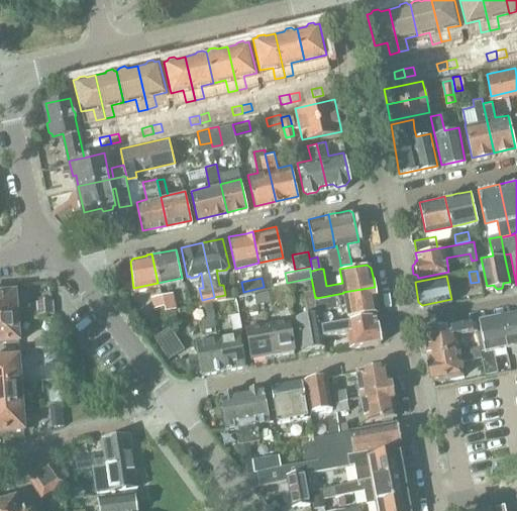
[(284,287),(273,289),(275,295),(279,298),(286,297),(284,287)]
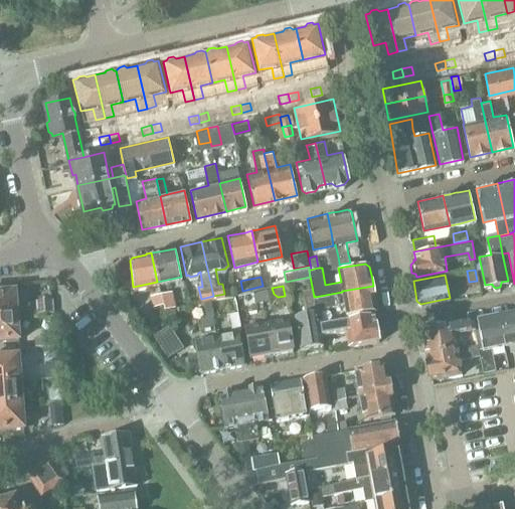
[(342,292),(315,297),(316,307),(344,302),(346,314),(377,309),(374,292),(373,286),(342,291),(342,292)]
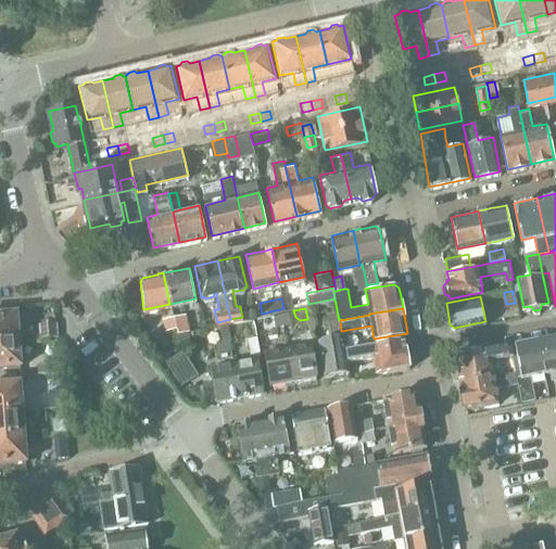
[(340,329),(337,315),(337,309),(327,310),(328,317),(330,330),(339,329),(340,329)]
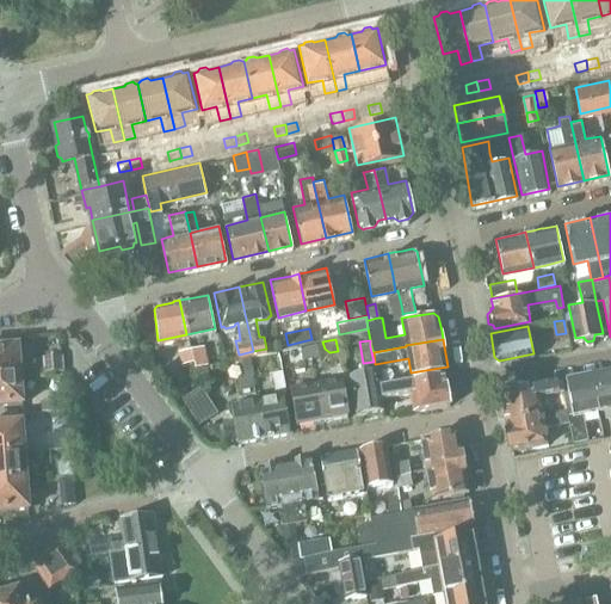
[(0,371),(20,370),(18,341),(0,343),(0,371)]
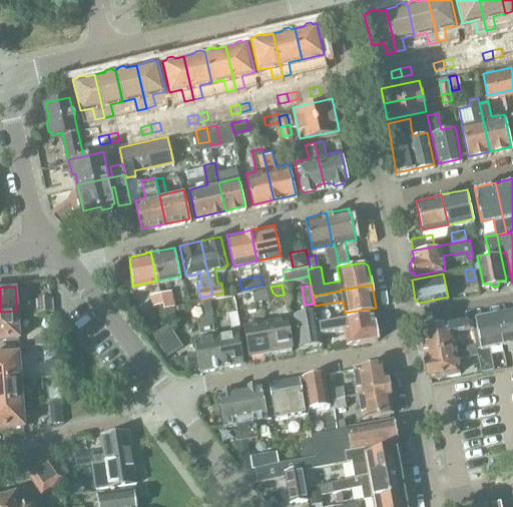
[(266,287),(260,288),(262,298),(268,297),(266,287)]
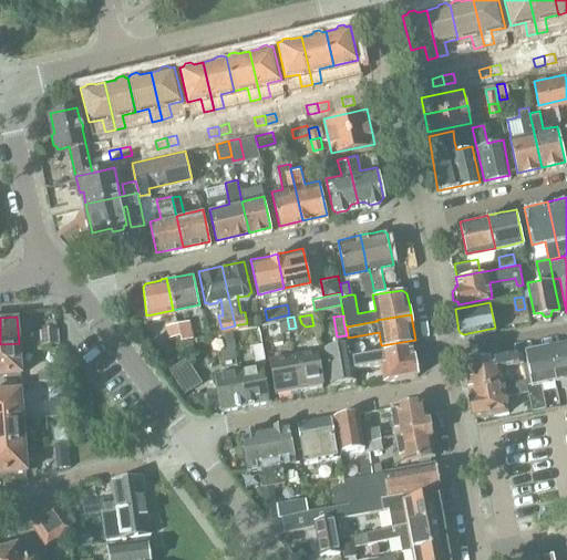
[(289,329),(287,318),(279,319),(281,331),(289,329)]
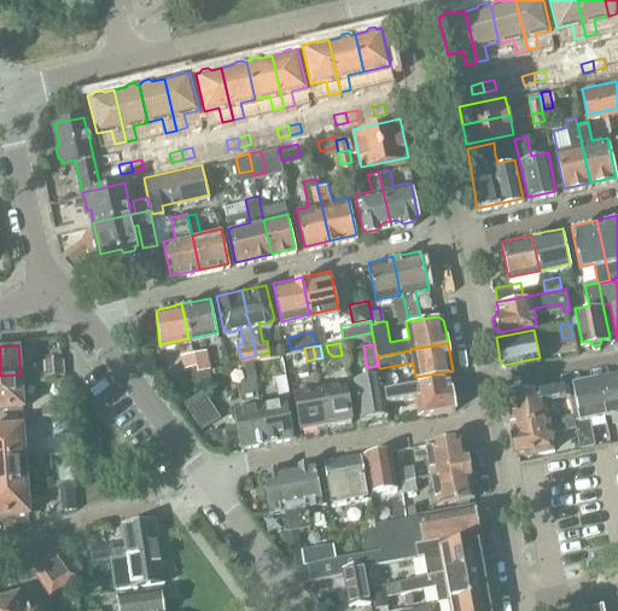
[(184,362),(194,360),(192,348),(181,350),(184,362)]
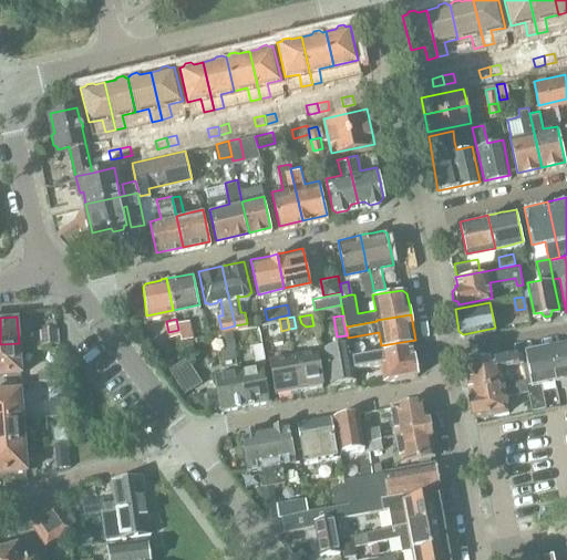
[(187,319),(177,321),(181,335),(191,333),(189,329),(187,319)]
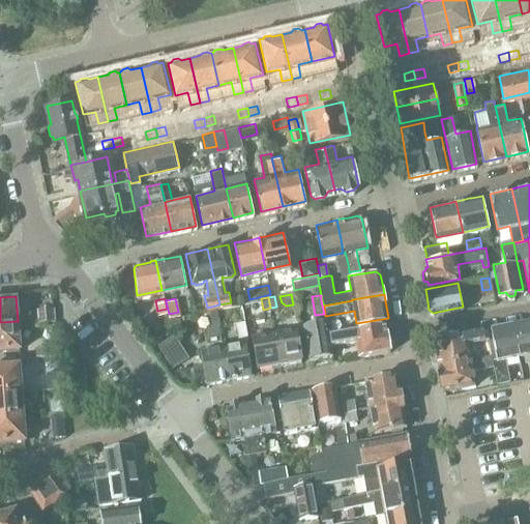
[(54,304),(35,307),(35,311),(36,319),(55,318),(54,304)]
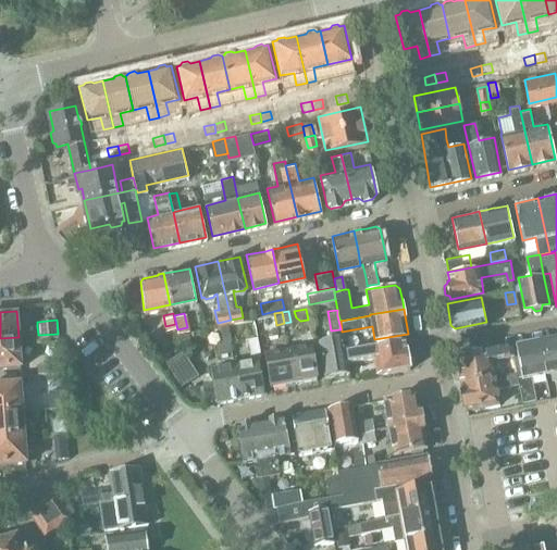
[(219,325),(222,339),(227,338),(231,337),(227,324),(219,325)]
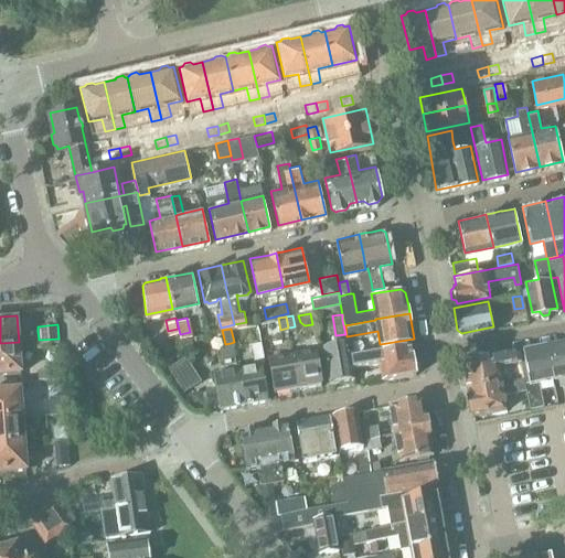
[(190,333),(180,335),(182,349),(193,346),(190,333)]
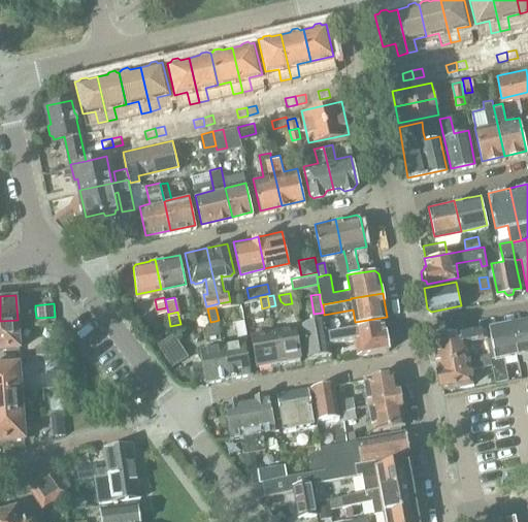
[(527,317),(510,321),(517,352),(527,349),(527,317)]
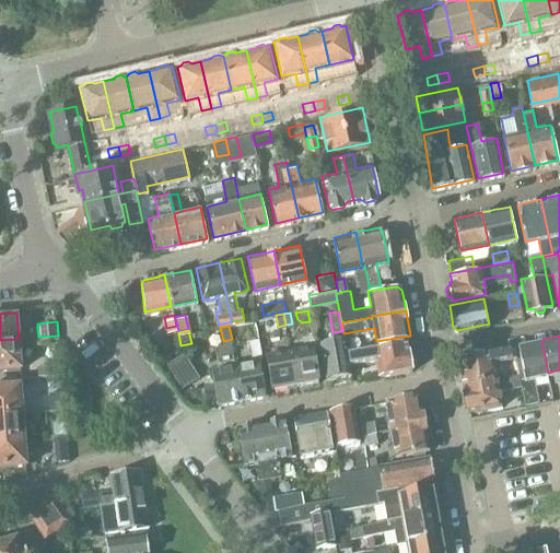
[(249,340),(252,350),(259,349),(257,338),(249,340)]
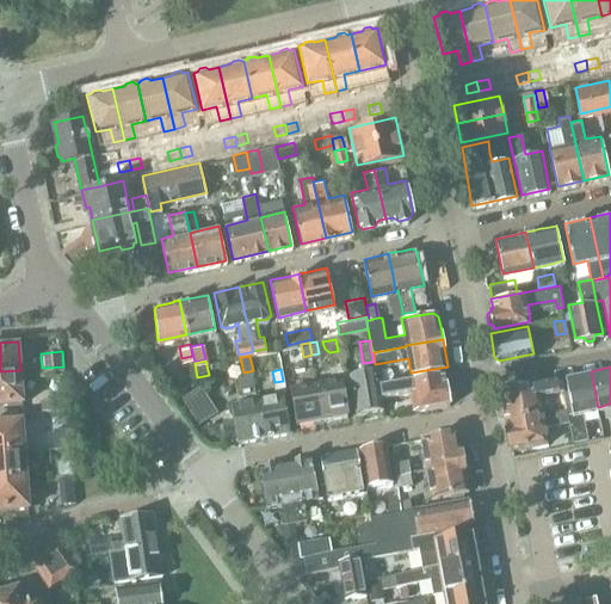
[(350,374),(357,411),(382,406),(376,369),(350,374)]
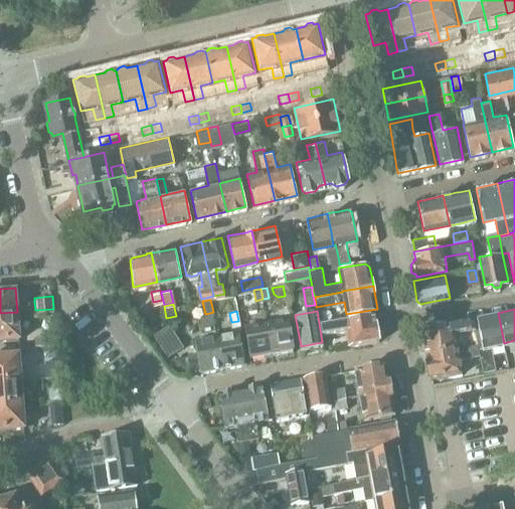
[(17,312),(0,313),(0,338),(19,337),(17,312)]
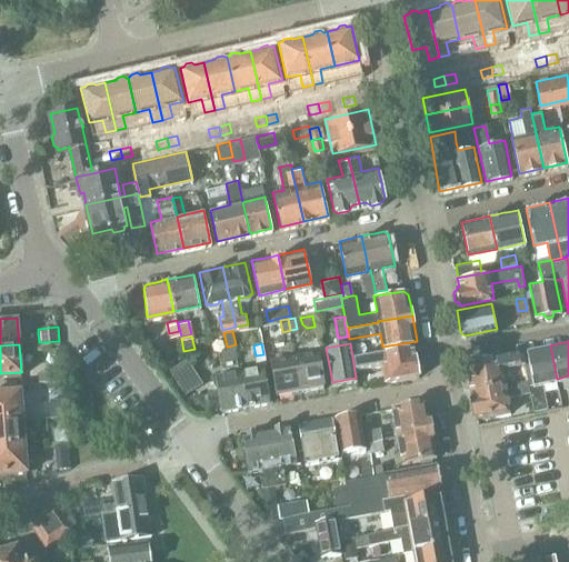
[(227,347),(222,348),(225,358),(236,355),(233,345),(232,345),(227,347)]
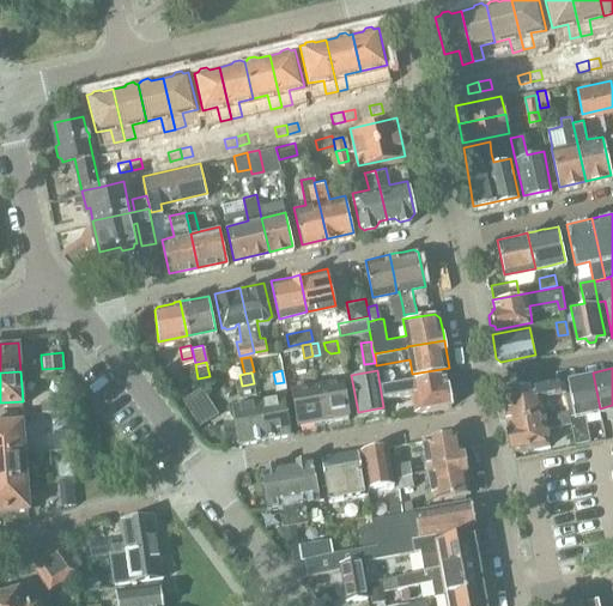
[(412,391),(414,410),(450,403),(450,400),(454,397),(453,388),(448,386),(447,383),(445,373),(381,385),(382,397),(412,391)]
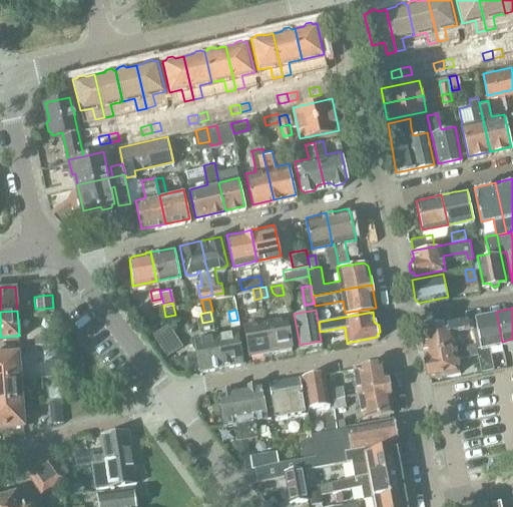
[(502,342),(496,312),(474,316),(480,345),(477,346),(481,368),(493,365),(489,345),(502,342)]
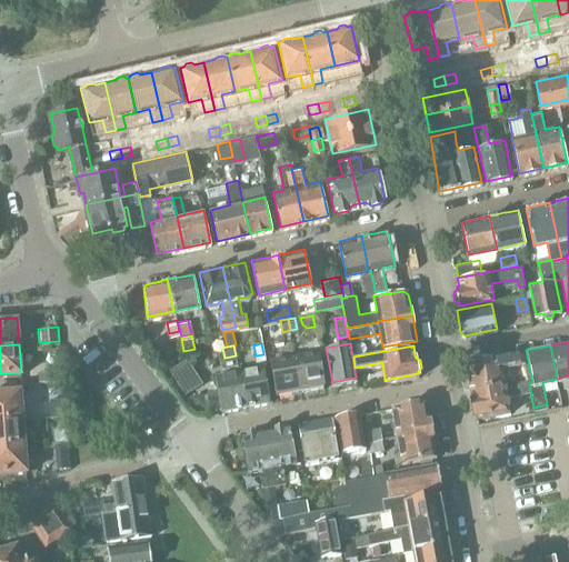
[(318,349),(293,353),(300,388),(325,384),(318,349)]
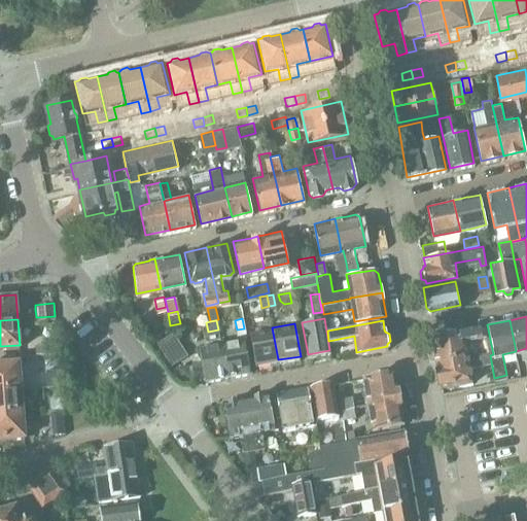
[(431,340),(435,360),(467,354),(464,339),(482,336),(480,326),(434,335),(431,340)]
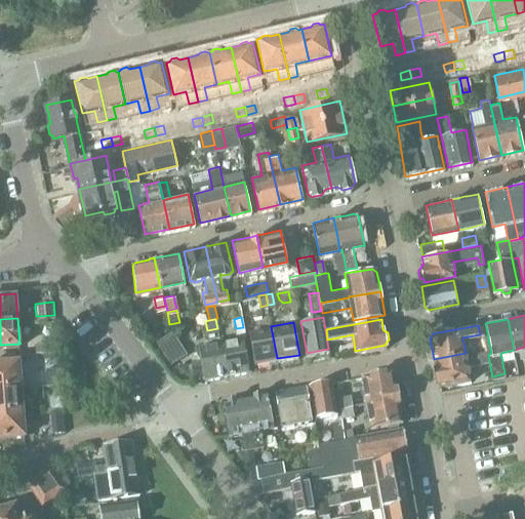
[(277,358),(271,326),(249,330),(254,362),(277,358)]
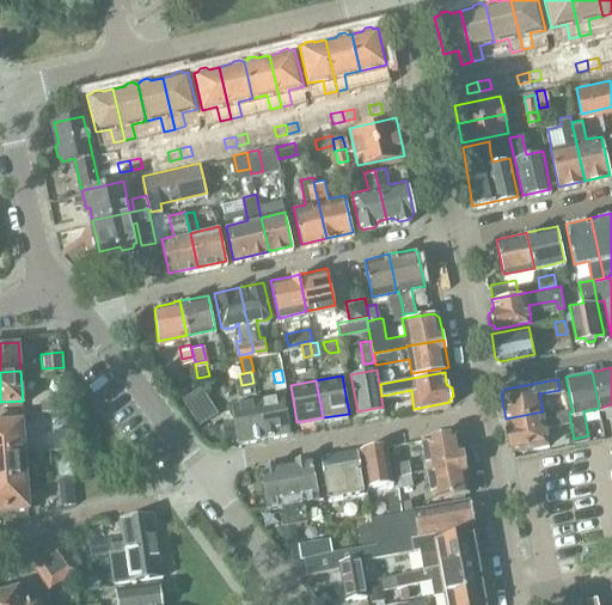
[(197,385),(182,395),(196,419),(212,408),(197,385)]
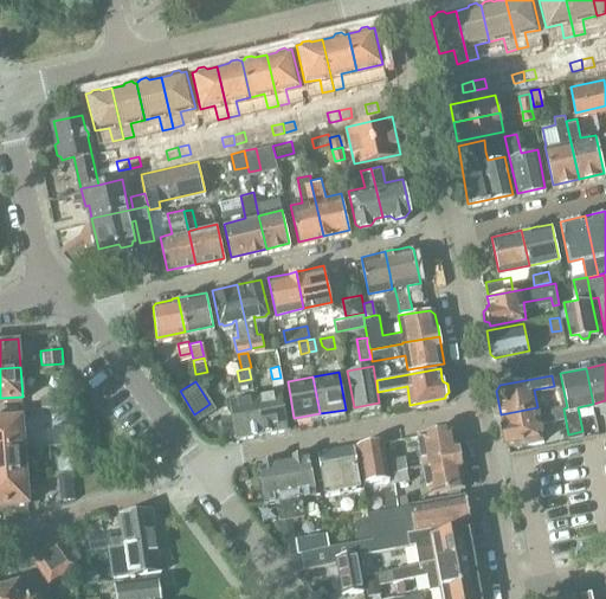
[(281,388),(255,393),(262,431),(287,426),(281,388)]
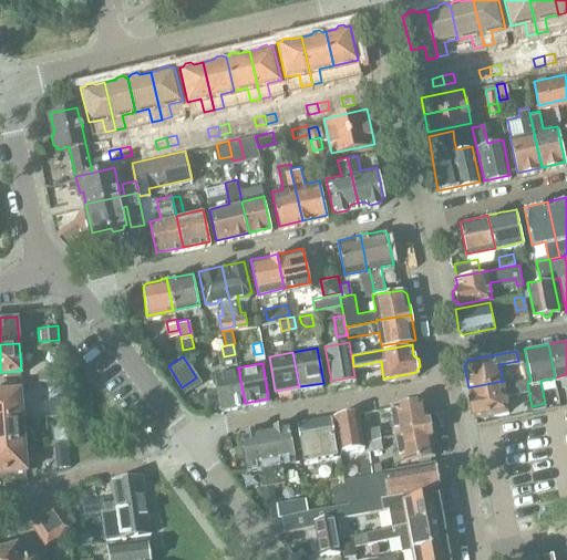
[(40,367),(37,371),(38,376),(60,375),(59,365),(41,366),(40,367)]
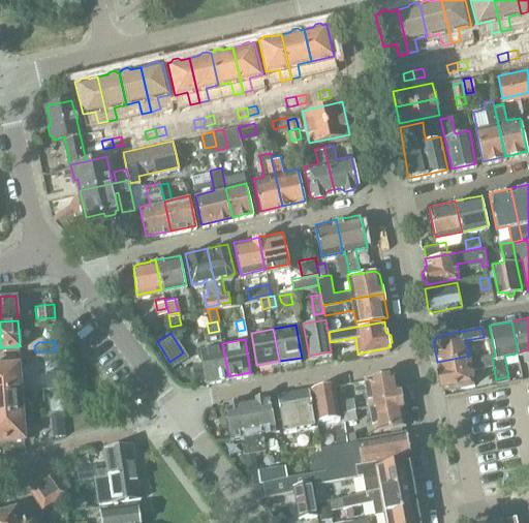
[(228,376),(222,343),(199,347),(206,380),(228,376)]
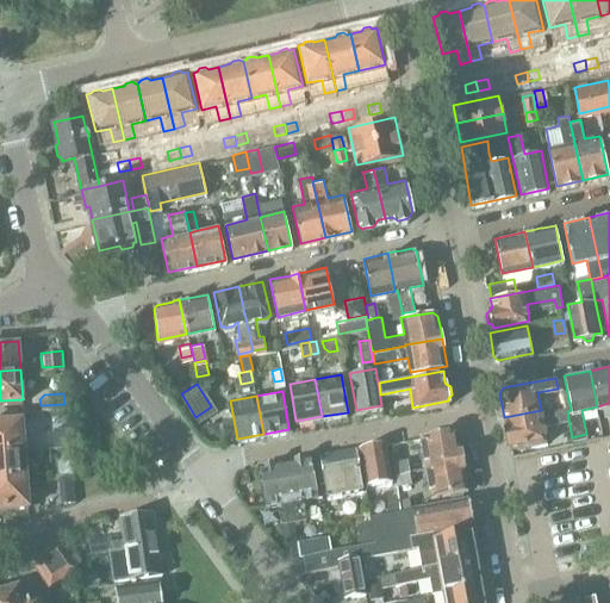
[(541,410),(504,417),(509,446),(547,439),(543,422),(567,417),(565,405),(541,410)]
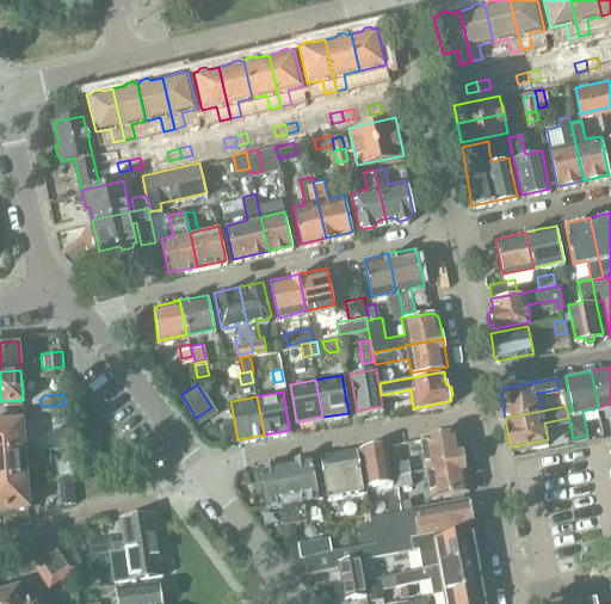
[(0,449),(24,448),(22,419),(0,419),(0,449)]
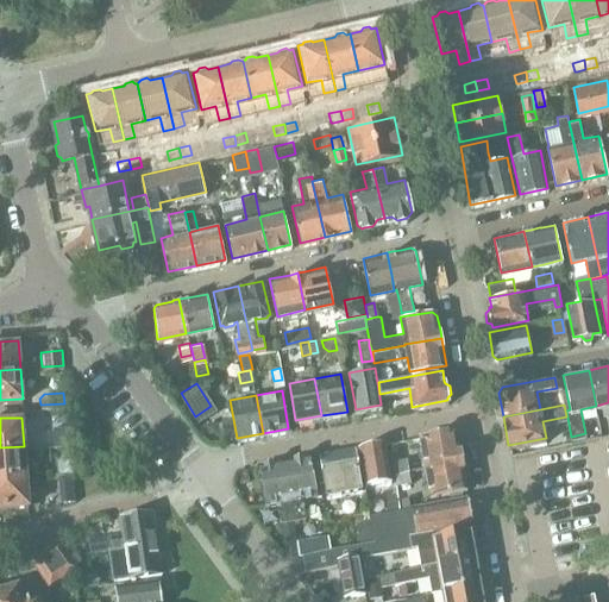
[(212,419),(203,421),(207,432),(219,428),(218,424),(212,419)]
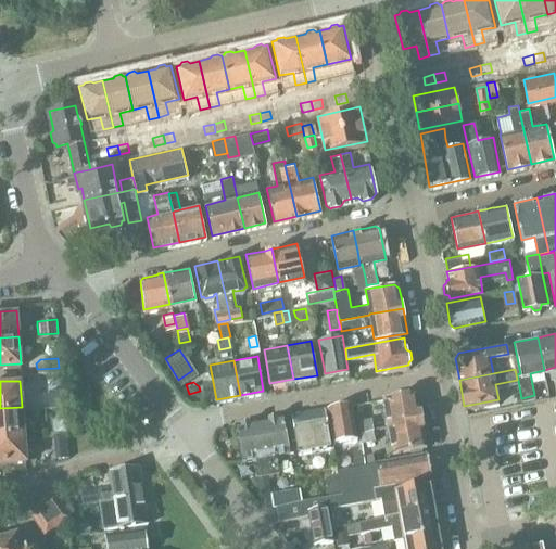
[(48,392),(49,404),(63,403),(62,391),(48,392)]
